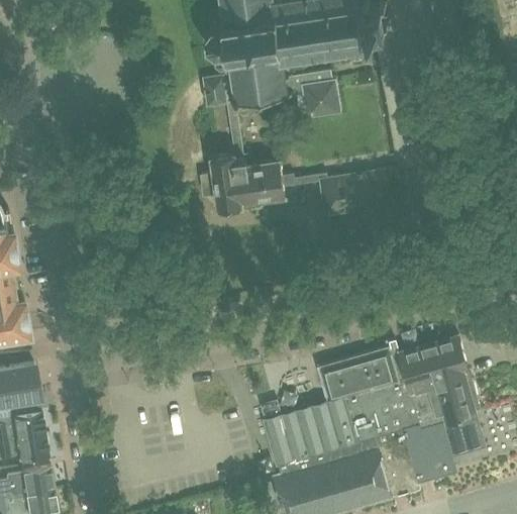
[(333,80),(331,70),(292,76),(292,74),(290,74),(288,62),(304,59),(305,63),(308,62),(307,59),(324,56),(325,60),(327,59),(327,56),(344,53),(345,57),(348,56),(347,53),(350,53),(350,54),(356,57),(364,57),(368,52),(368,49),(372,48),(371,45),(368,46),(366,32),(367,32),(367,29),(382,26),(383,30),(386,29),(385,26),(386,26),(386,25),(390,24),(389,21),(386,22),(385,15),(384,7),(388,6),(387,4),(384,4),(383,1),(381,1),(381,5),(373,6),(372,0),(219,0),(221,8),(212,9),(208,15),(209,22),(214,25),(214,26),(212,27),(205,36),(207,47),(216,55),(218,55),(218,56),(214,61),(215,67),(220,71),(223,71),(224,74),(202,77),(207,106),(227,103),(234,152),(228,153),(228,157),(212,160),(214,175),(201,177),(204,198),(217,196),(220,211),(237,208),(238,210),(241,210),(241,211),(264,208),(263,201),(286,198),(285,188),(321,182),(326,216),(403,204),(397,169),(329,180),(328,175),(296,180),(295,176),(284,177),(282,160),(253,164),(251,153),(244,155),(238,111),(249,110),(248,100),(296,94),(296,96),(304,95),(307,117),(342,113),(337,79),(333,80)]
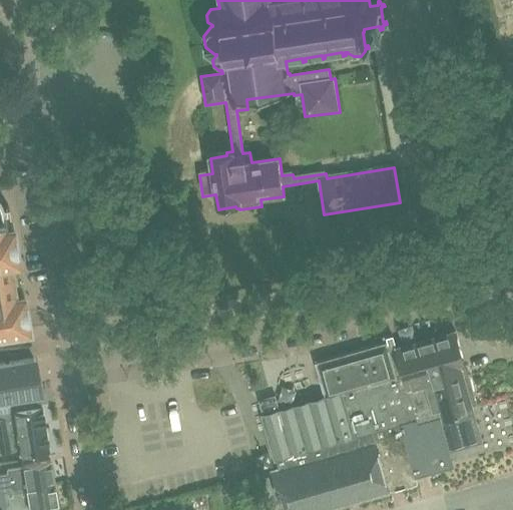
[(247,100),(249,114),(263,112),(260,98),(247,100)]
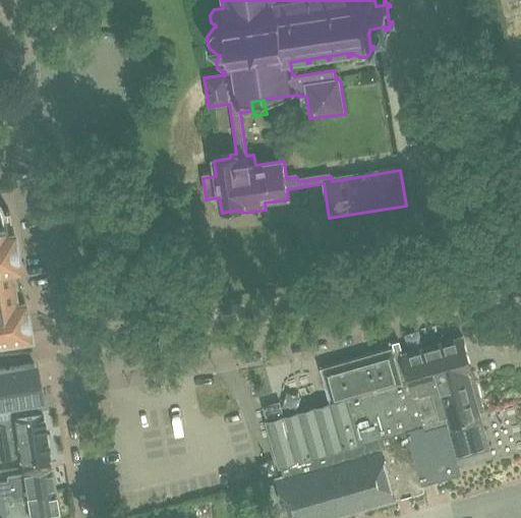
[(0,344),(20,342),(30,340),(30,338),(29,337),(26,323),(26,322),(23,303),(22,303),(17,268),(18,268),(15,251),(12,231),(11,231),(8,212),(0,212),(0,344)]
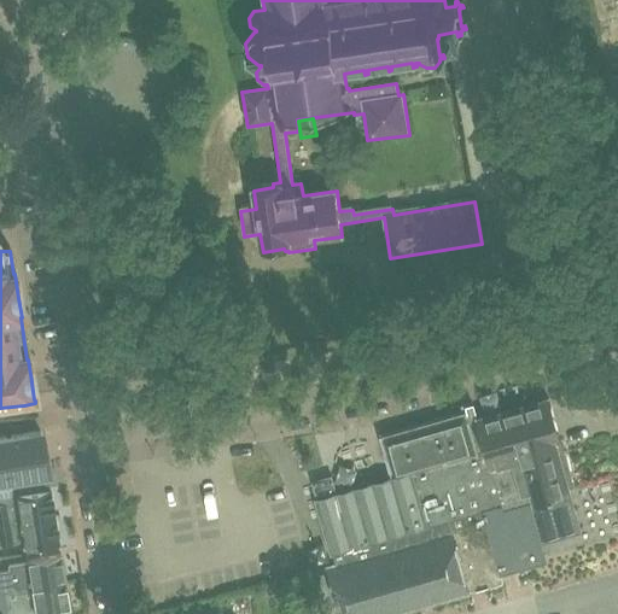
[(543,545),(582,534),(569,491),(575,490),(551,408),(544,409),(542,403),(472,425),(470,413),(382,436),(397,495),(342,509),(336,486),(315,491),(336,569),(328,571),(338,613),(413,613),(468,598),(467,594),(488,588),(489,591),(505,586),(502,577),(548,563),(543,545)]
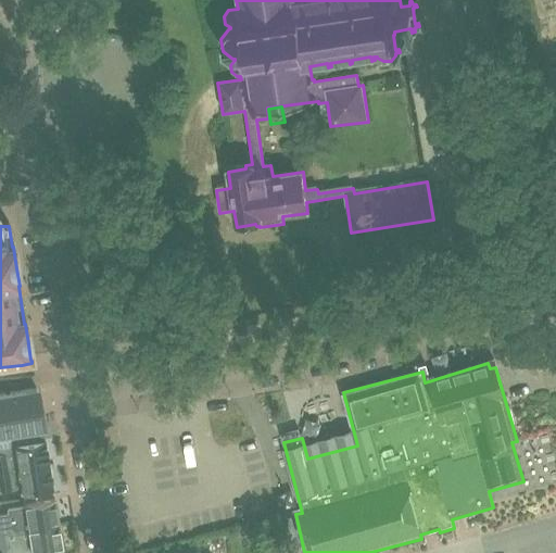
[(36,392),(0,398),(0,442),(12,440),(11,435),(42,430),(36,392)]
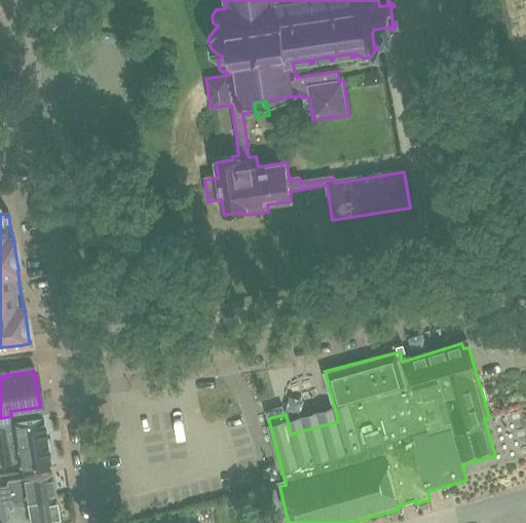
[(0,448),(46,441),(42,420),(15,425),(15,430),(0,432),(0,448)]
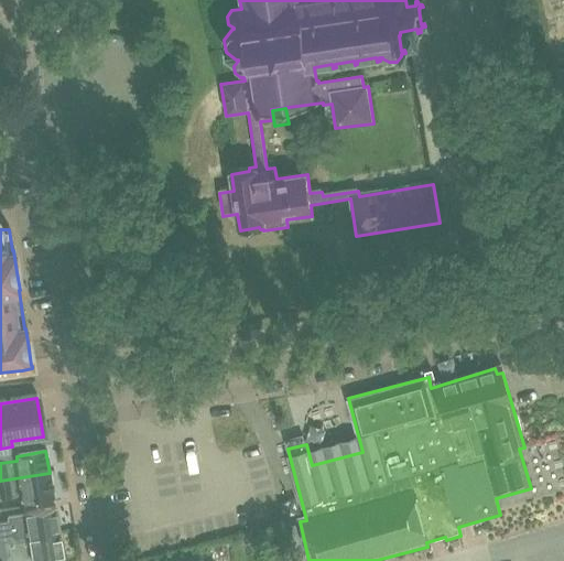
[(0,506),(24,503),(24,504),(53,499),(50,473),(0,481),(0,506)]
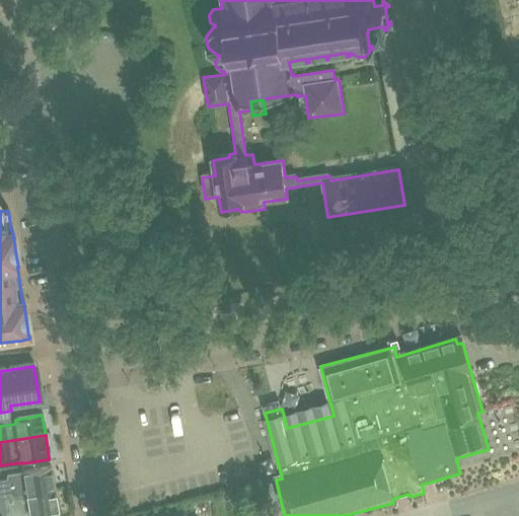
[(0,482),(0,498),(27,495),(54,491),(51,470),(6,477),(6,482),(0,482)]
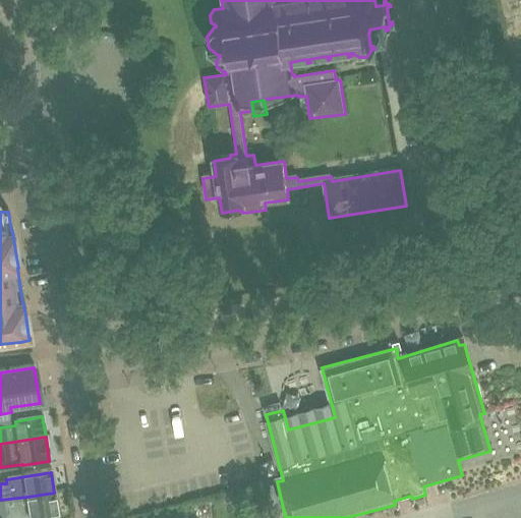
[(0,500),(0,517),(14,517),(21,516),(21,514),(30,513),(31,517),(58,517),(54,493),(27,497),(0,500)]
